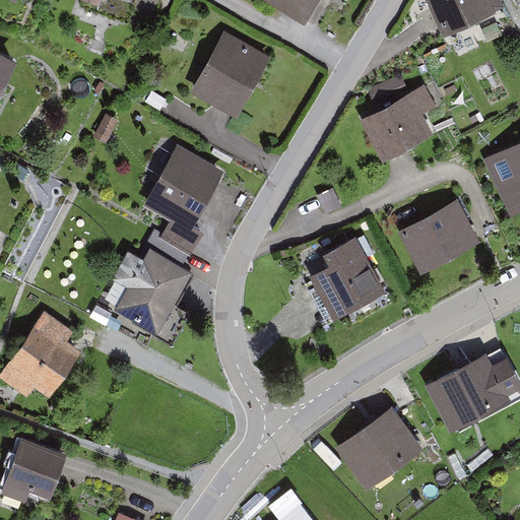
[(146,0),(78,0),(77,4),(139,24),(146,0)]
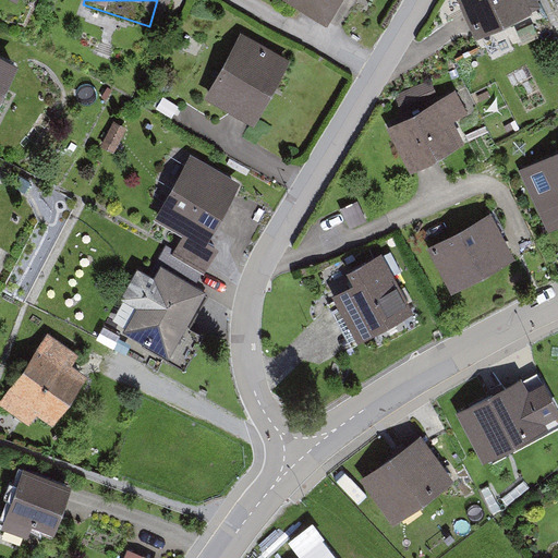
[(292,0),(326,20),(337,0),(292,0)]
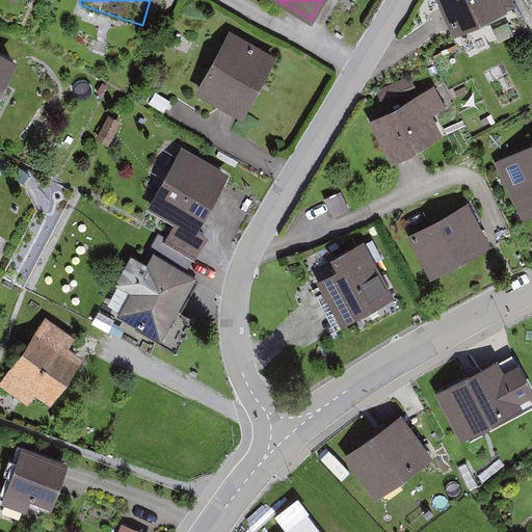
[(526,0),(450,0),(472,41),(531,9),(526,0)]
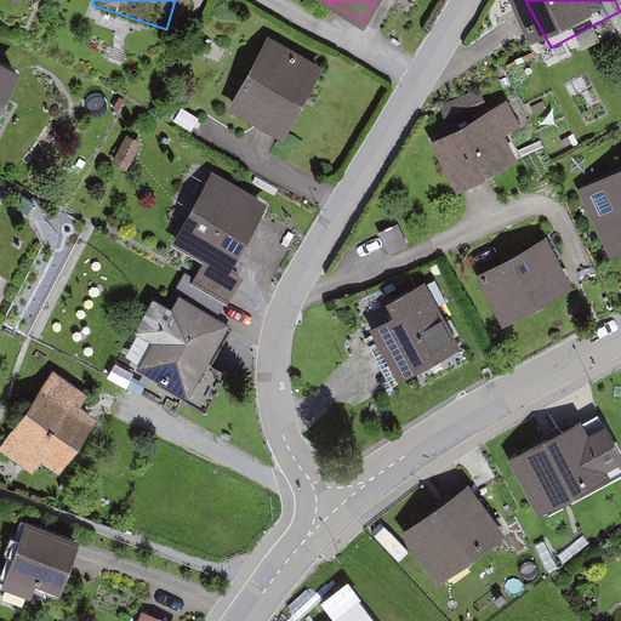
[(331,67),(271,36),(234,109),(296,140),(331,67)]
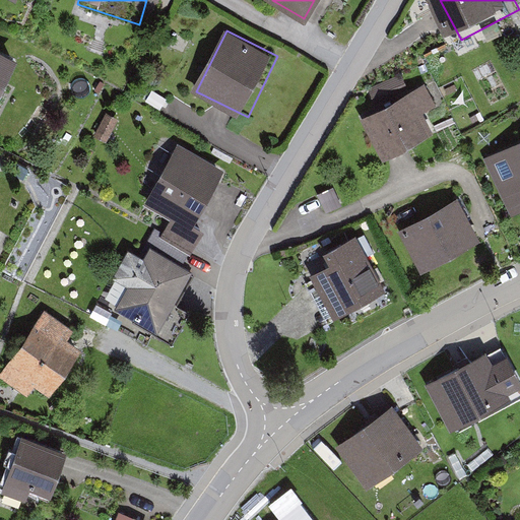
[(30,61),(0,47),(0,112),(6,115),(30,61)]
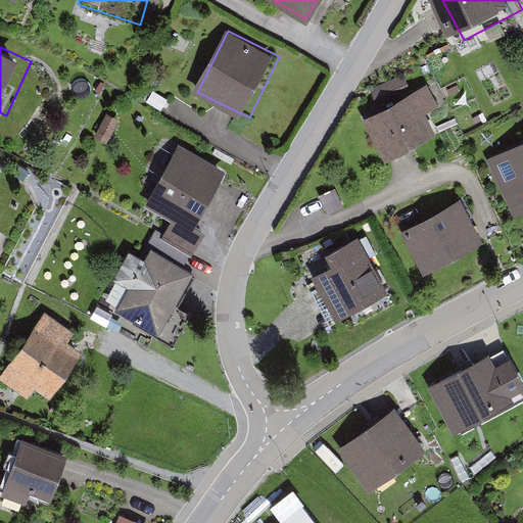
[(434,79),(365,119),(392,165),(443,136),(431,113),(448,104),(434,79)]
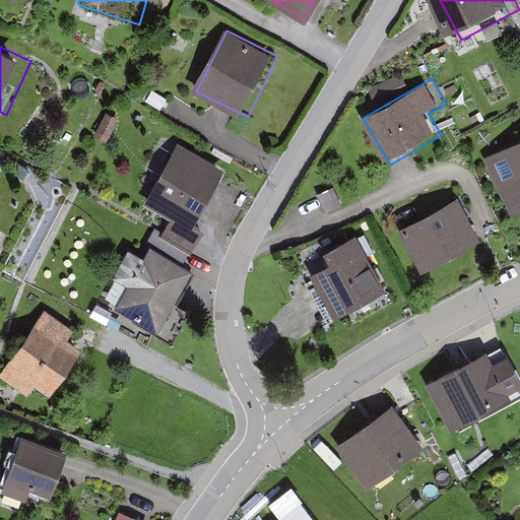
[(519,142),(488,159),(519,218),(519,142)]
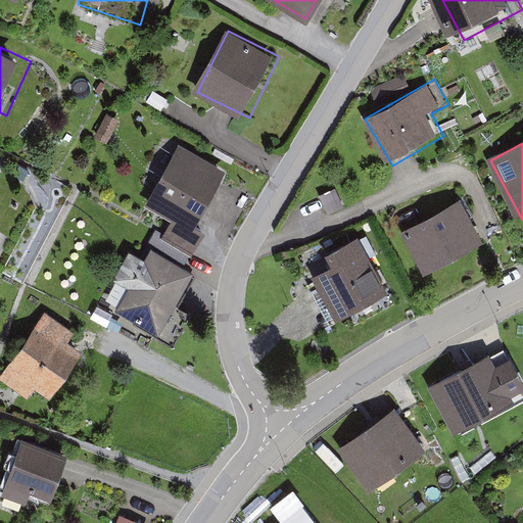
[(225,170),(179,144),(145,204),(173,219),(161,238),(191,255),(198,243),(204,231),(193,225),(225,170)]
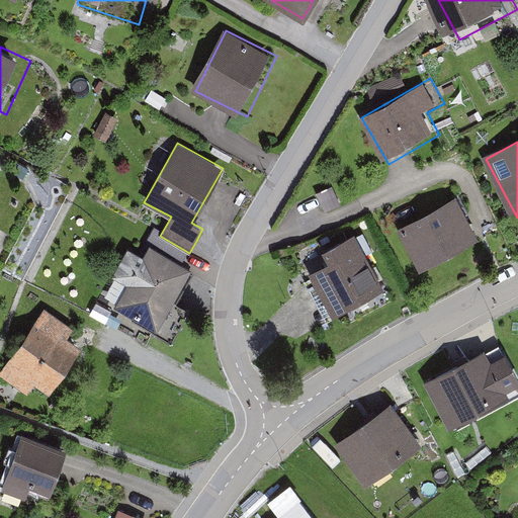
[(456,196),(397,228),(418,269),(478,237),(456,196)]
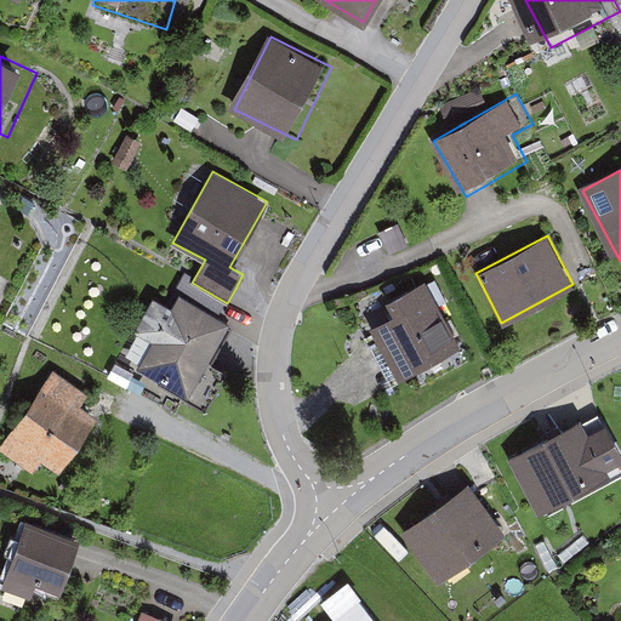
[(393,314),(371,326),(398,375),(457,343),(423,280),(386,300),(393,314)]
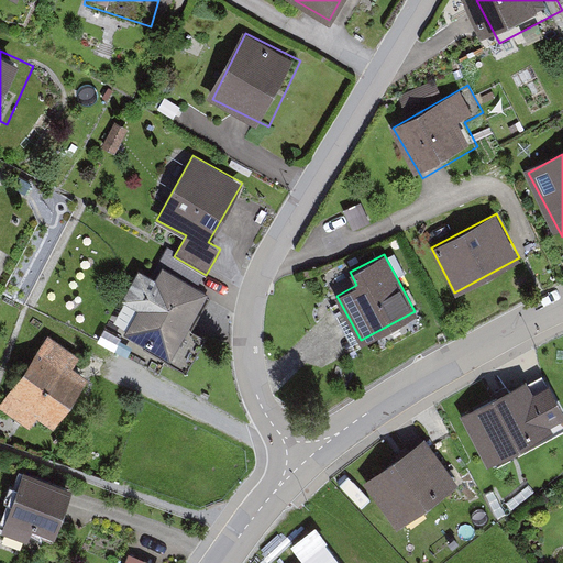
[(154,279),(140,271),(122,300),(143,311),(128,338),(185,371),(203,340),(186,330),(208,293),(162,265),(154,279)]
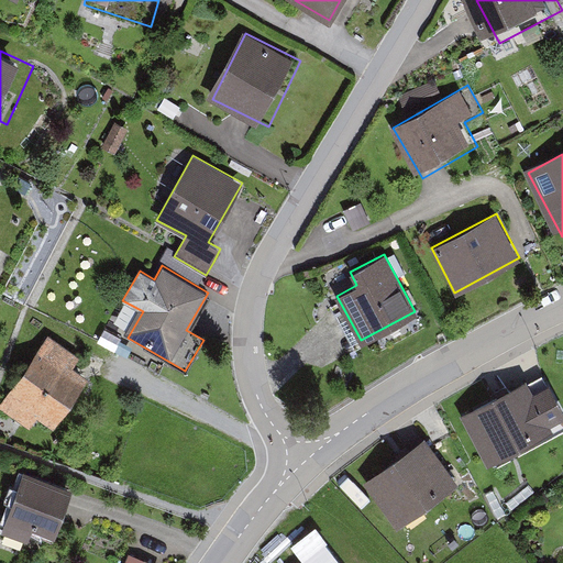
[(101,373),(48,337),(1,406),(53,442),(101,373)]
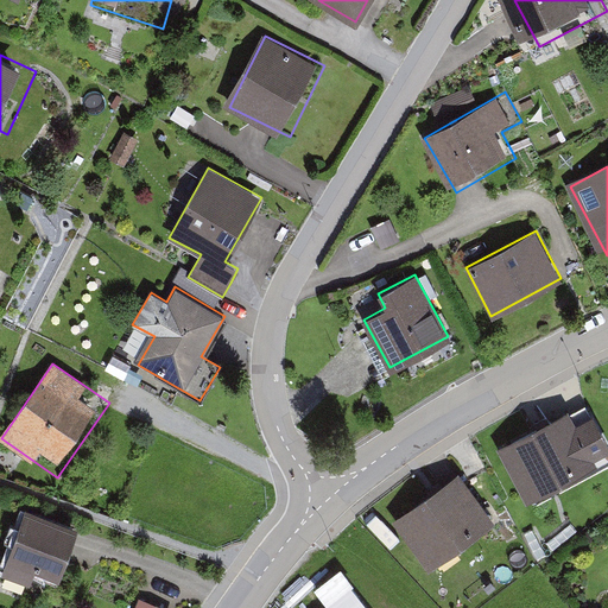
[(568,411),(501,445),(533,506),(607,467),(607,447),(591,415),(575,424),(568,411)]
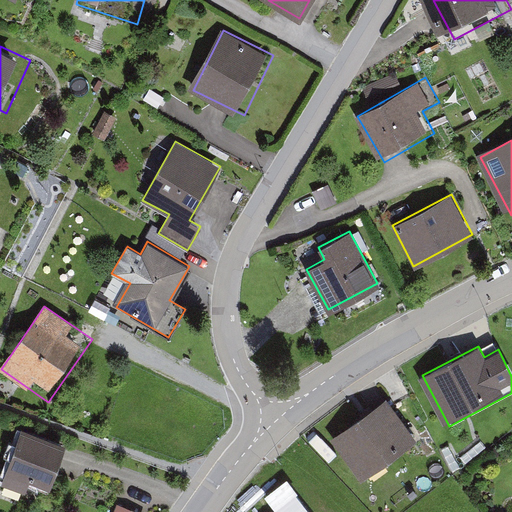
[(397,396),(337,437),(369,484),(429,443),(397,396)]
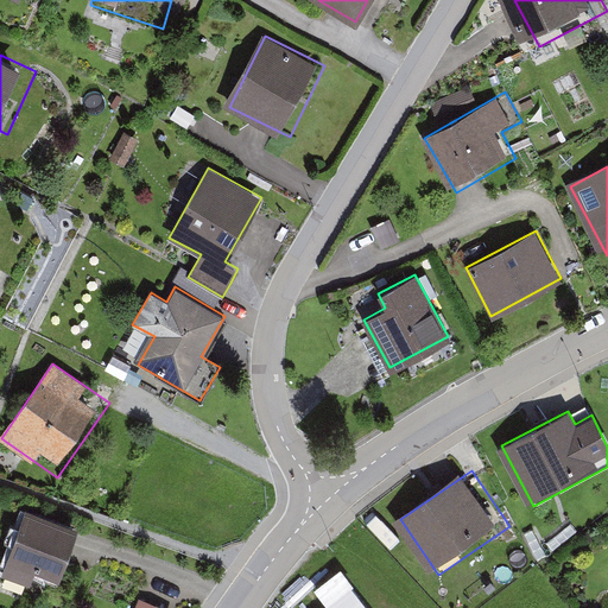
[(89,536),(27,518),(10,578),(70,596),(89,536)]
